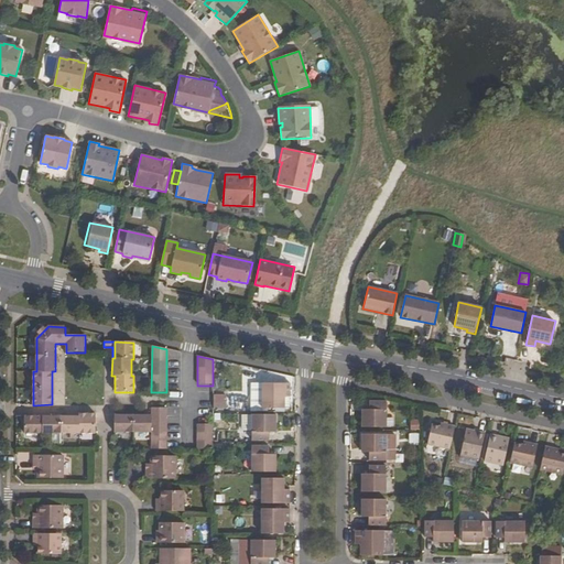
[(284,408),(284,397),(290,397),(290,383),(262,383),(262,409),(284,408)]
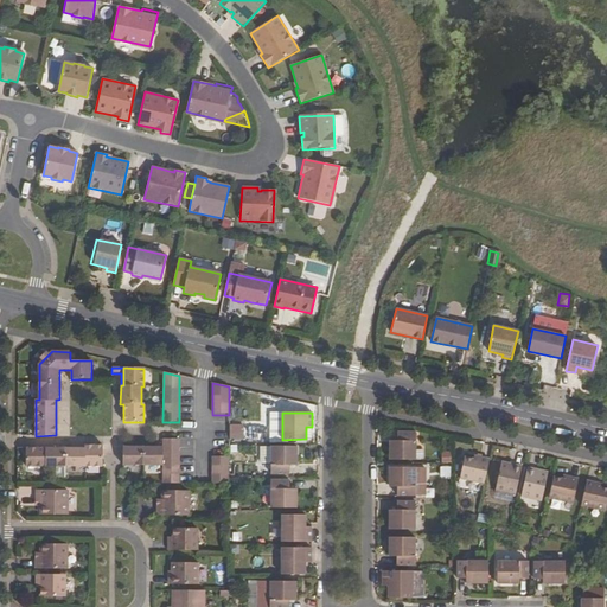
[(389,441),(389,460),(415,460),(415,433),(397,432),(397,441),(389,441)]
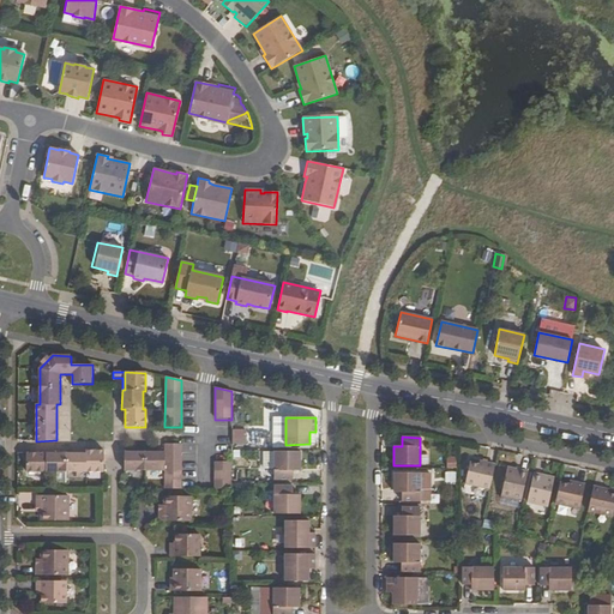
[(166,444),(164,452),(124,452),(124,470),(164,471),(164,488),(181,489),(182,445),(166,444)]
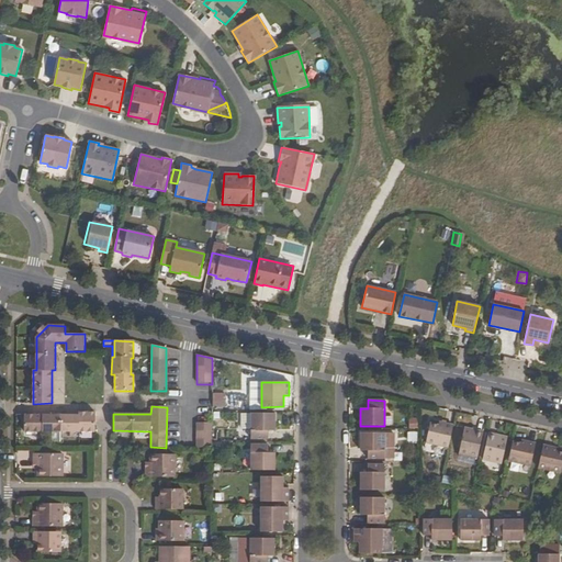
[(24,414),(24,431),(94,431),(94,412),(78,412),(78,415),(24,414)]
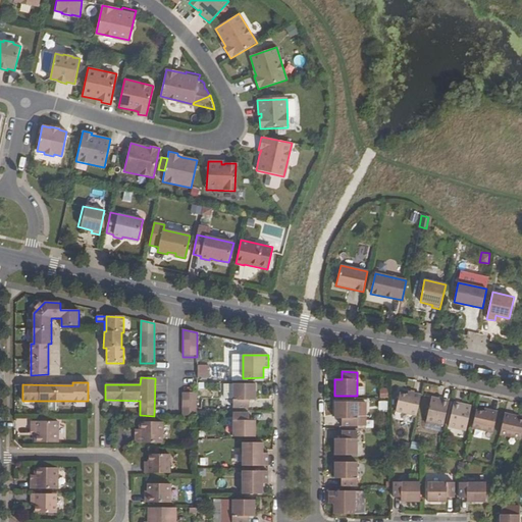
[(249,400),(255,400),(256,384),(233,383),(232,408),(249,408),(249,400)]
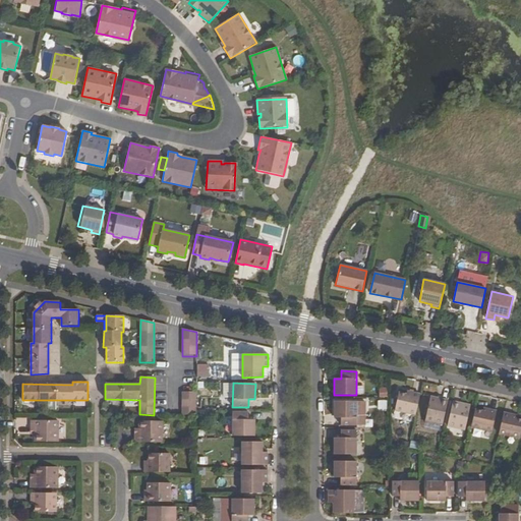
[(399,393),(395,410),(415,415),(420,394),(407,392),(406,394),(399,393)]
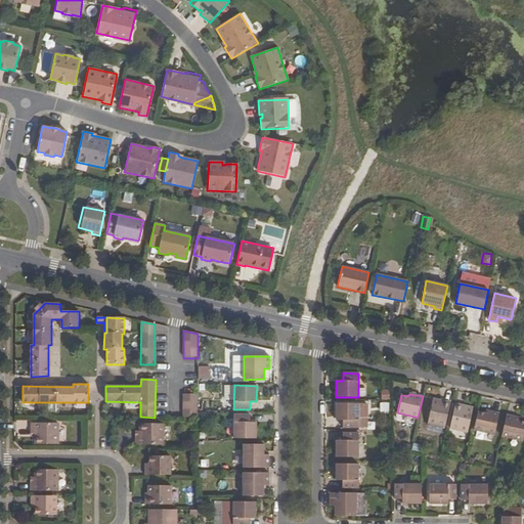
[(198,395),(183,395),(183,418),(198,418),(198,411),(198,410),(198,402),(198,395)]
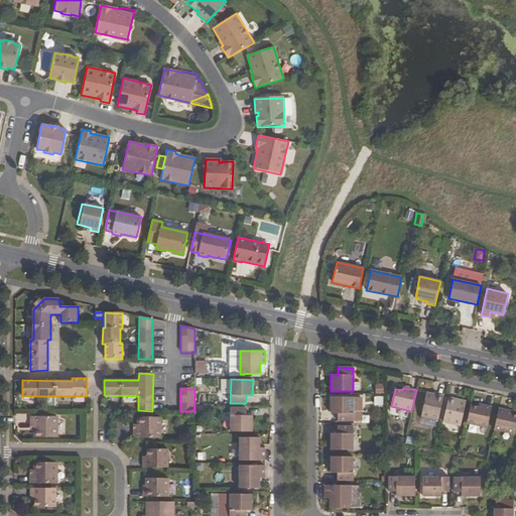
[(420,417),(438,421),(443,396),(426,393),(420,417)]
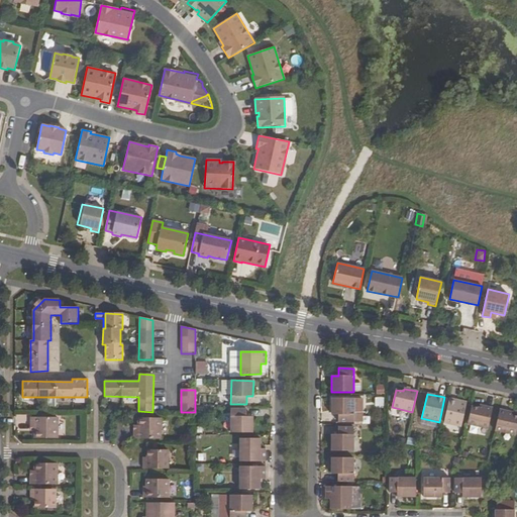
[(375,397),(374,420),(382,420),(383,397),(375,397)]
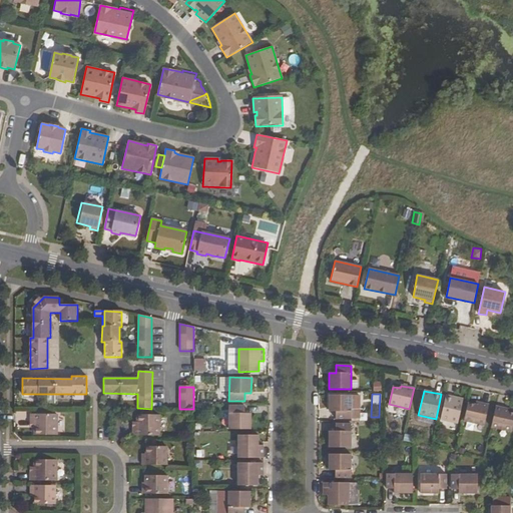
[(329,395),(329,411),(336,411),(336,419),(351,419),(351,396),(329,395)]
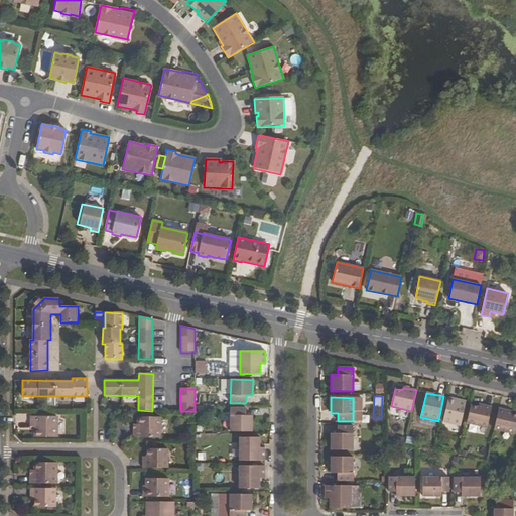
[(442,422),(460,426),(466,401),(448,397),(442,422)]
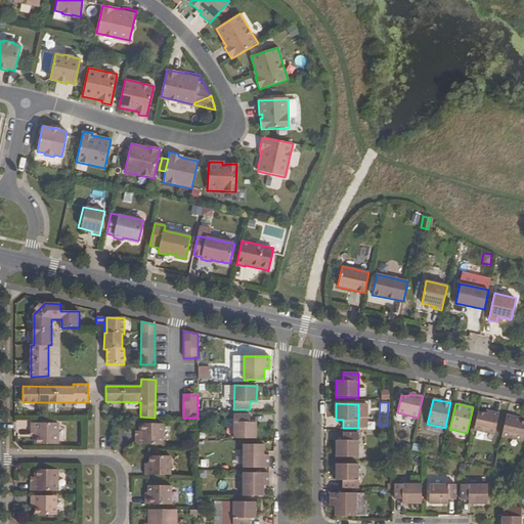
[(478,411),(474,430),(494,435),(498,413),(486,410),(485,413),(478,411)]
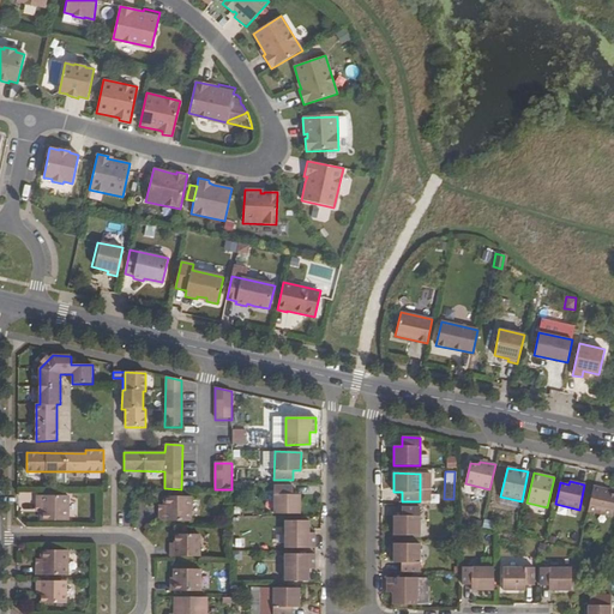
[(300,513),(300,494),(293,494),(293,486),(274,486),(274,513),(300,513)]
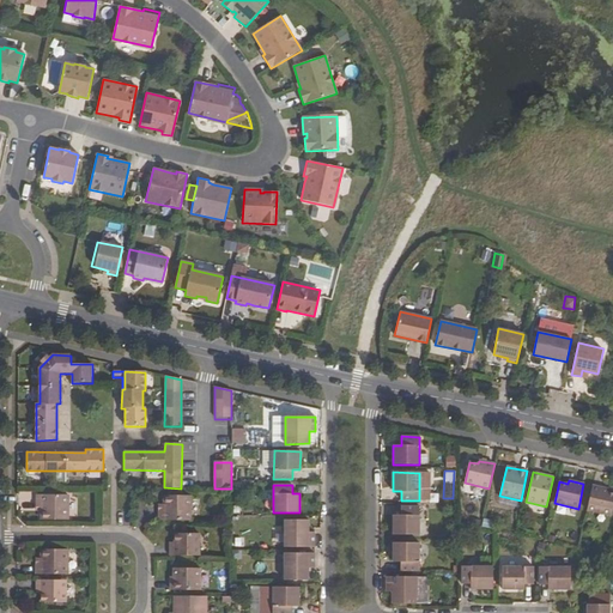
[(590,496),(587,510),(611,516),(612,505),(612,493),(607,492),(607,489),(592,485),(590,495),(590,496)]
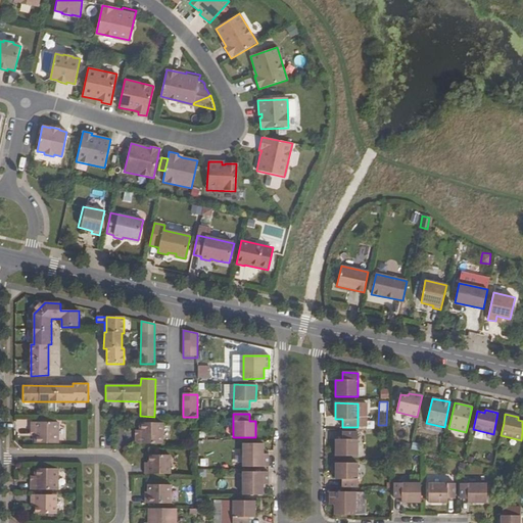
[(17,429),(28,429),(27,419),(17,420),(17,429)]
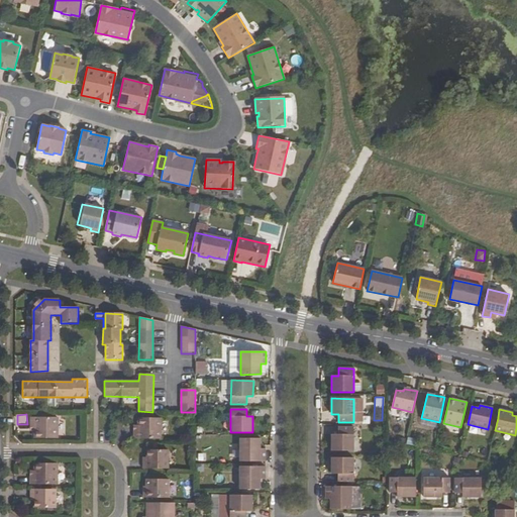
[(35,438),(57,438),(57,417),(30,417),(30,425),(35,425),(35,430),(35,438)]
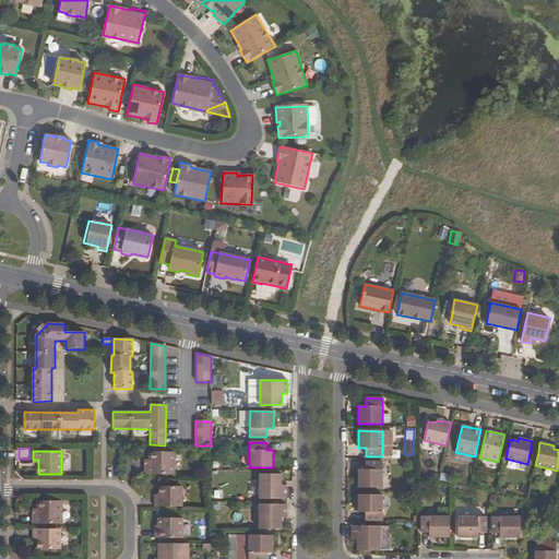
[(144,475),(174,475),(174,452),(150,452),(150,460),(150,466),(145,466),(144,475)]
